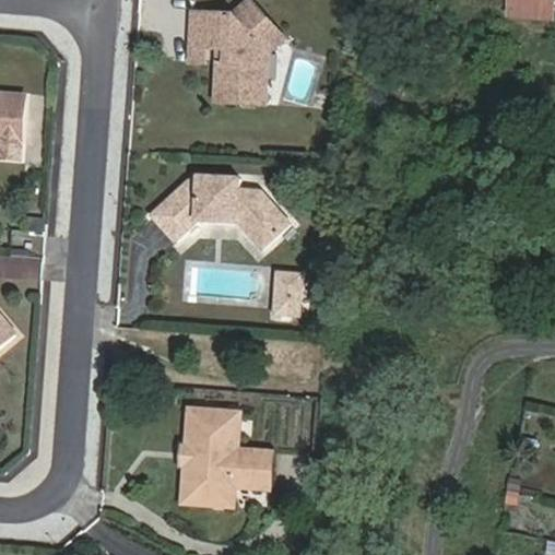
[(224,61),(213,61),(211,99),(261,103),(263,50),(280,35),(249,0),(247,0),(228,14),(191,12),(189,44),(201,45),(214,45),(224,46),(224,61)]
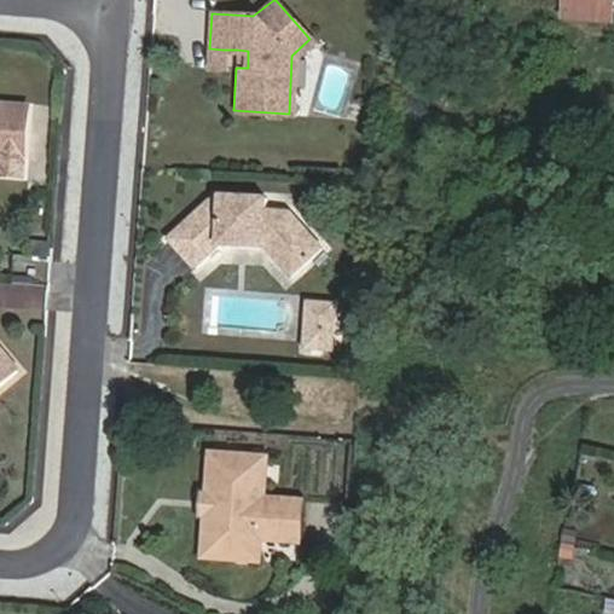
[(563,0),(562,12),(595,16),(597,0),(563,0)]
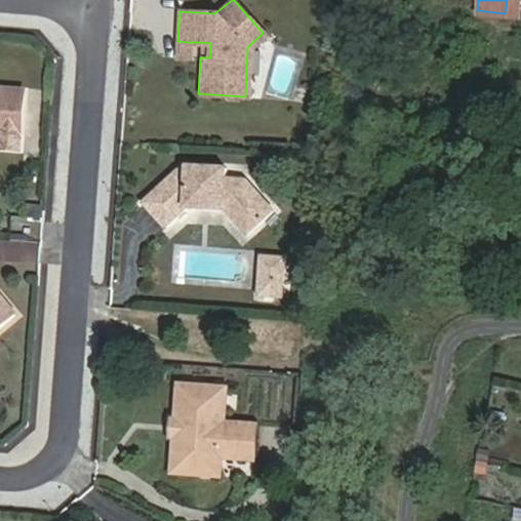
[(516,14),(518,0),(507,0),(505,13),(516,14)]
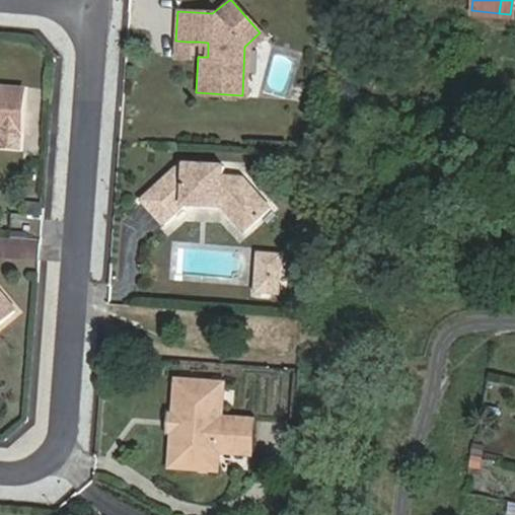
[(186,57),(187,42),(175,41),(174,56),(186,57)]
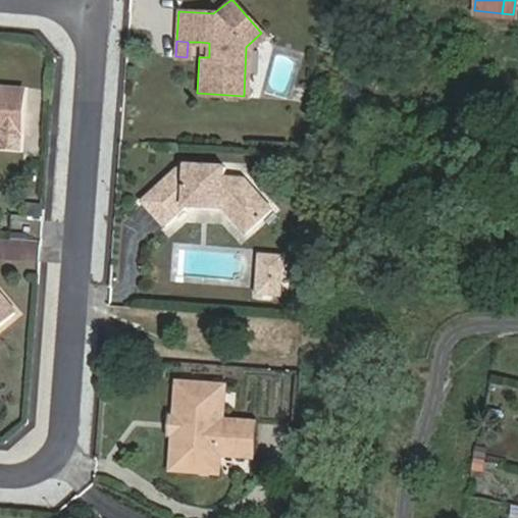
[(200,42),(199,57),(209,57),(209,43),(200,42)]
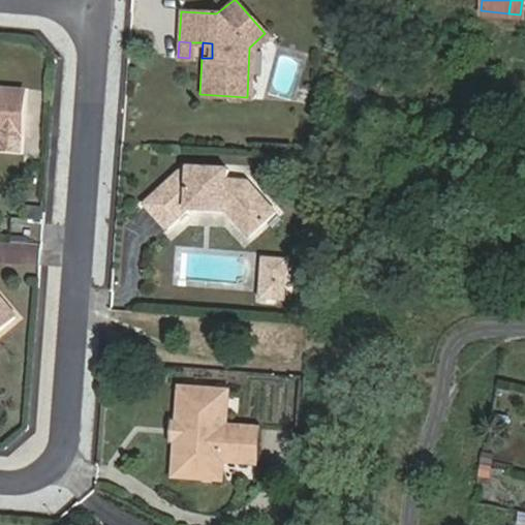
[(0,121),(14,123),(18,82),(0,80),(0,121)]
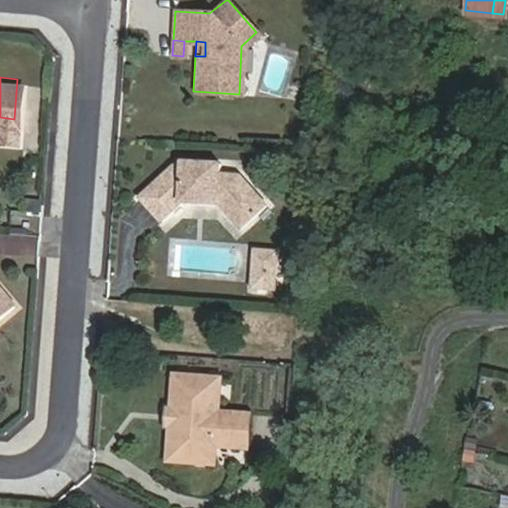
[(183,198),(221,202),(228,196),(249,220),(268,204),(241,173),(222,171),(222,161),(184,157),(184,163),(183,169),(165,167),(136,193),(158,218),(183,198)]
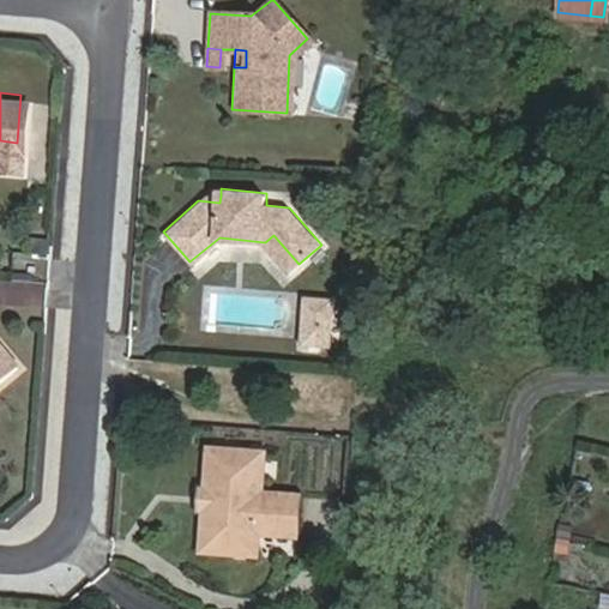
[(273,235),(265,242),(290,271),(299,264),(273,235)]
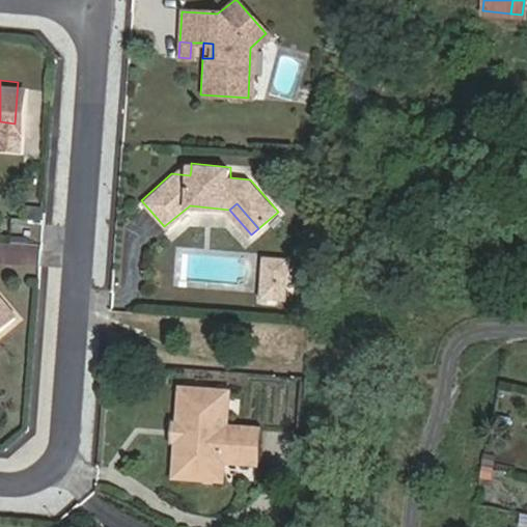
[(259,255),(258,278),(283,280),(284,257),(259,255)]
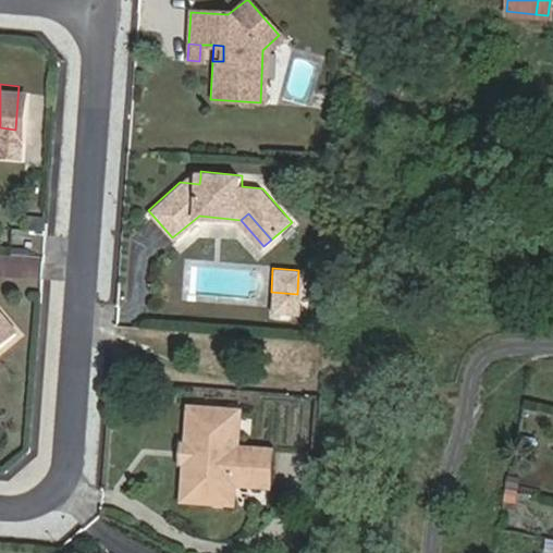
[(297,294),(271,292),(269,310),(295,312),(297,294)]
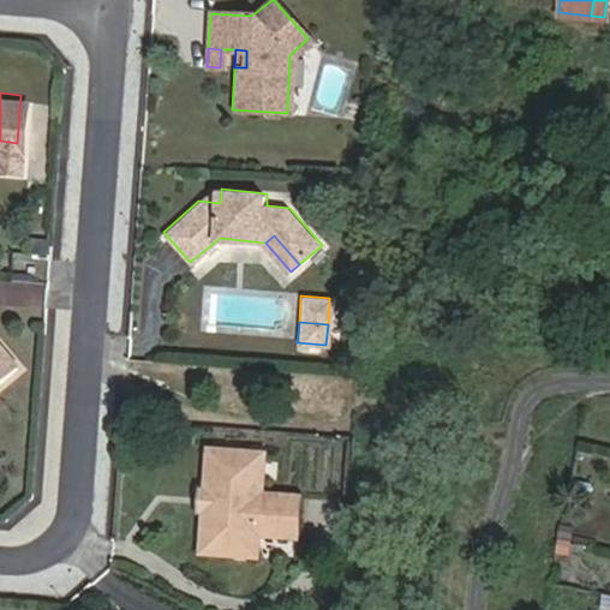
[(0,375),(12,364),(0,348),(0,375)]
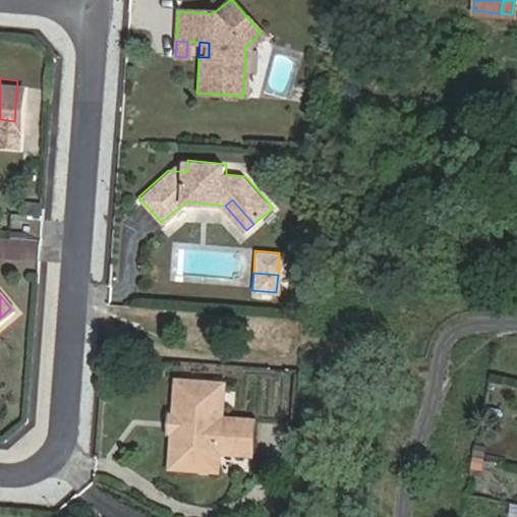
[(179,382),(177,414),(183,415),(181,439),(175,438),(173,470),(219,473),(220,455),(250,457),(253,418),(223,416),(225,385),(179,382)]
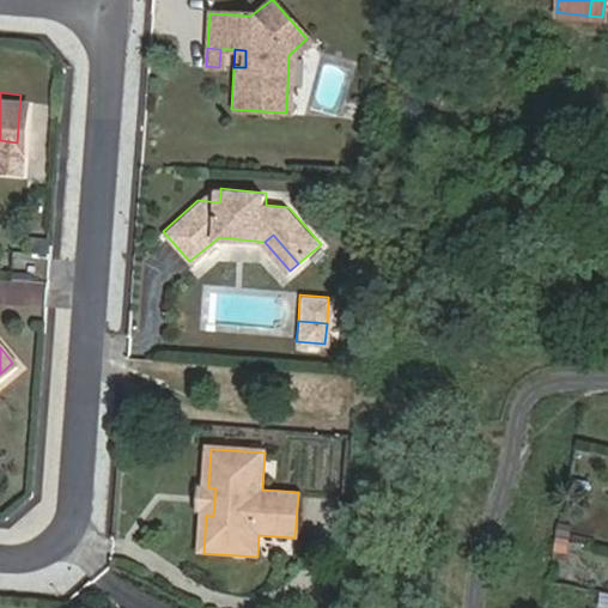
[(216,488),(208,487),(198,487),(196,515),(206,515),(213,516),(216,488)]
